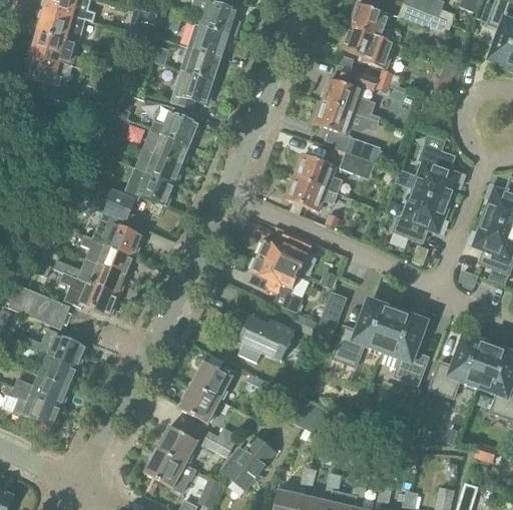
[(46,0),(44,8),(85,20),(85,19),(93,21),(95,12),(87,10),(90,0),(46,0)]
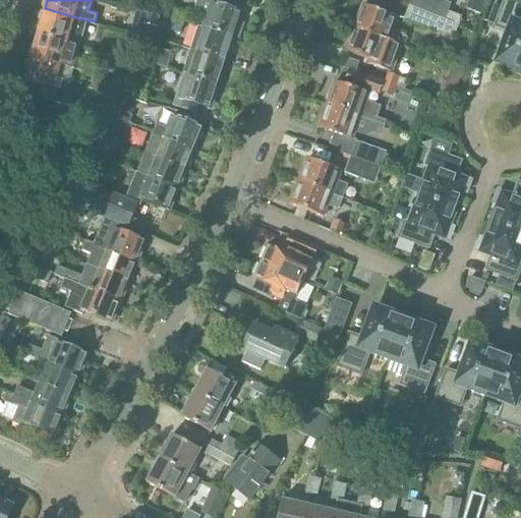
[(206,25),(236,36),(237,35),(240,36),(245,22),(239,20),(242,11),(226,6),(228,0),(198,0),(197,4),(204,6),(203,11),(207,12),(204,23),(206,24),(206,25)]
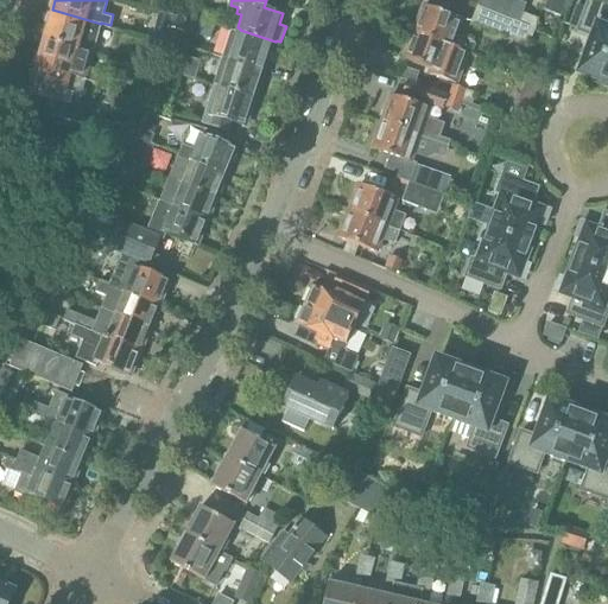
[(479,0),(477,4),(536,26),(539,17),(524,11),(527,1),(524,0),(479,0)]
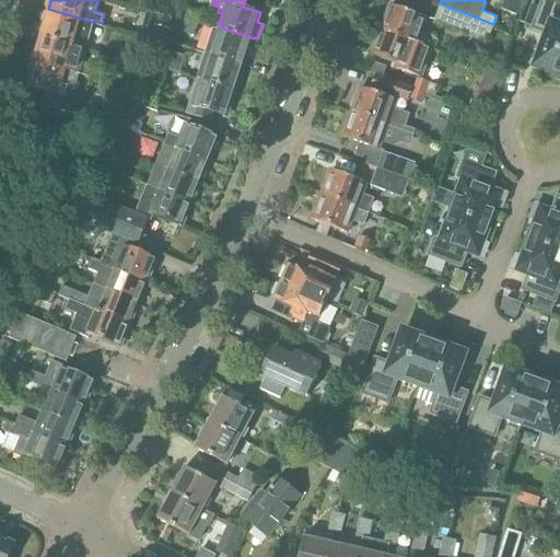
[(559,77),(559,1),(556,0),(541,0),(533,26),(546,31),(547,34),(536,65),(549,69),(548,73),(559,77)]
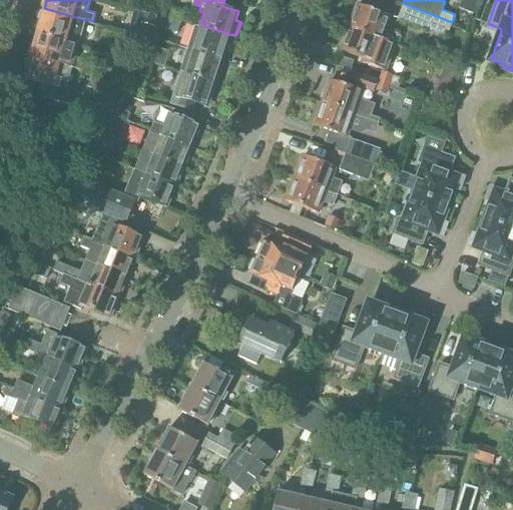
[(359,2),(350,26),(397,43),(397,42),(395,42),(399,32),(386,28),(391,14),(359,2)]
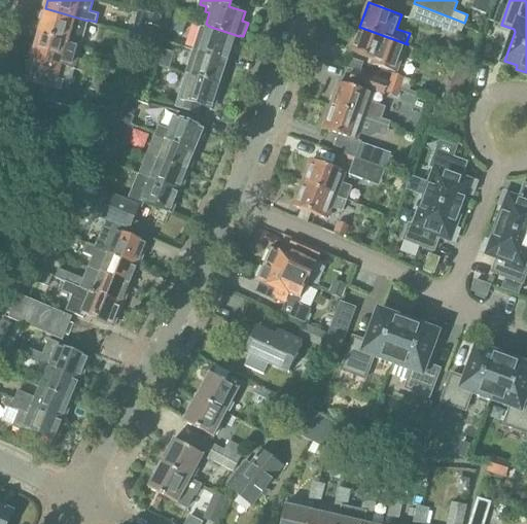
[(464,23),(414,3),(409,16),(459,36),(464,23)]
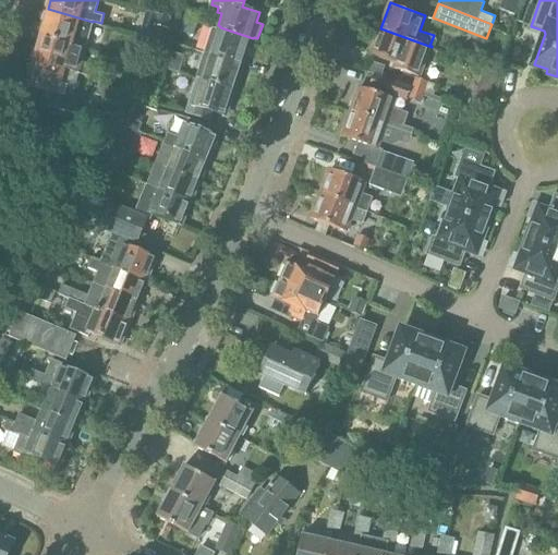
[(93,22),(48,9),(40,35),(85,47),(93,22)]
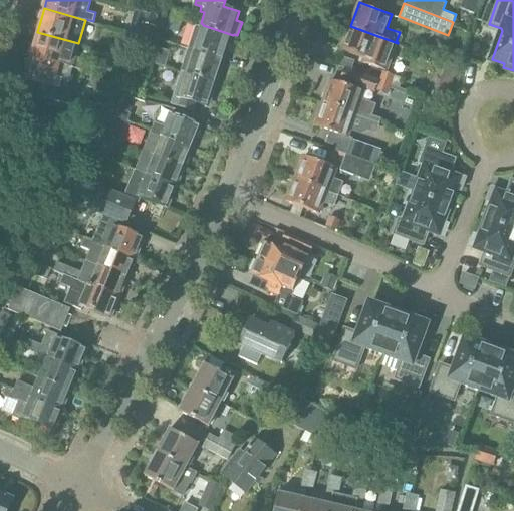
[(178,31),(182,18),(170,15),(166,28),(178,31)]
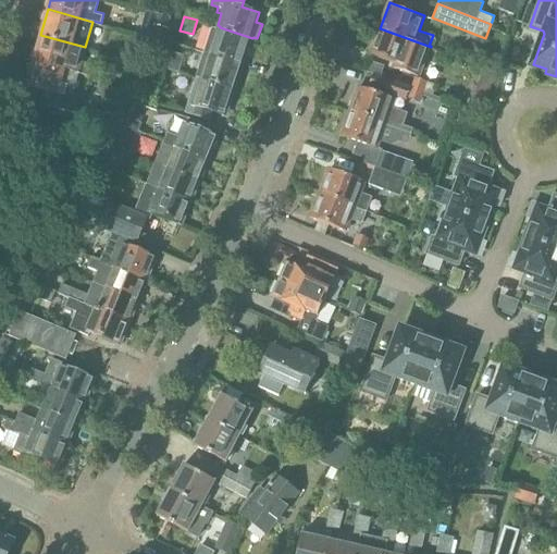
[(161,56),(169,26),(156,23),(148,52),(161,56)]
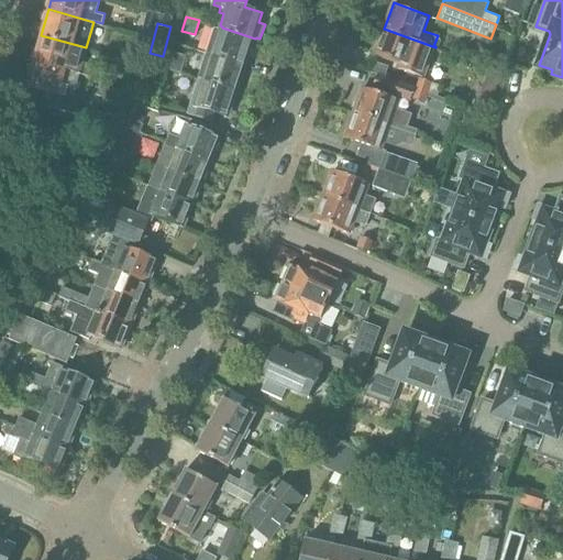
[(222,28),(213,53),(244,63),(247,54),(250,55),(255,39),(222,28)]
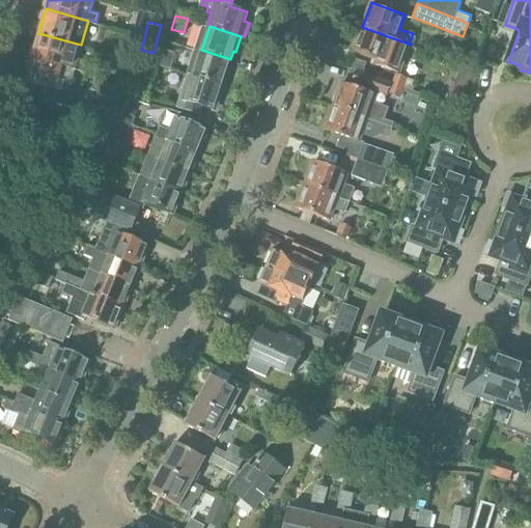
[(411,45),(362,27),(354,50),(374,57),(372,63),(400,73),(411,45)]
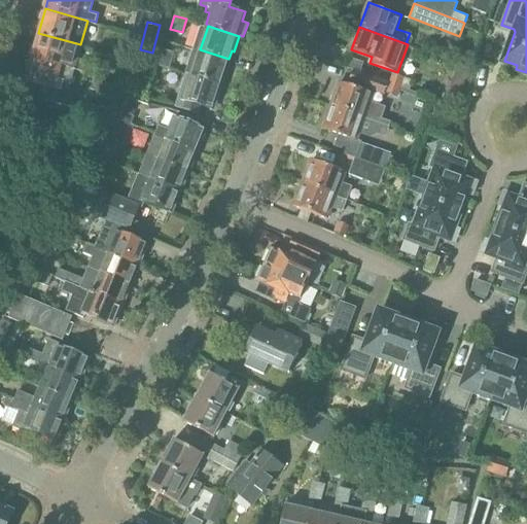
[(77,57),(80,44),(38,33),(32,55),(72,67),(74,68),(80,69),(81,70),(81,72),(93,76),(96,64),(85,60),(85,59),(83,59),(77,57)]
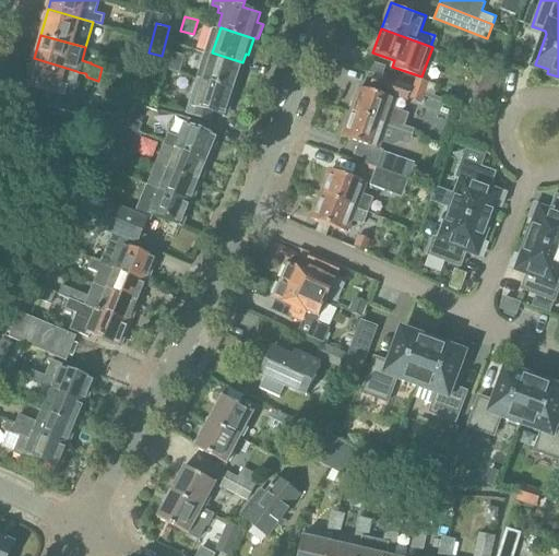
[(164,66),(179,71),(185,54),(169,49),(164,66)]
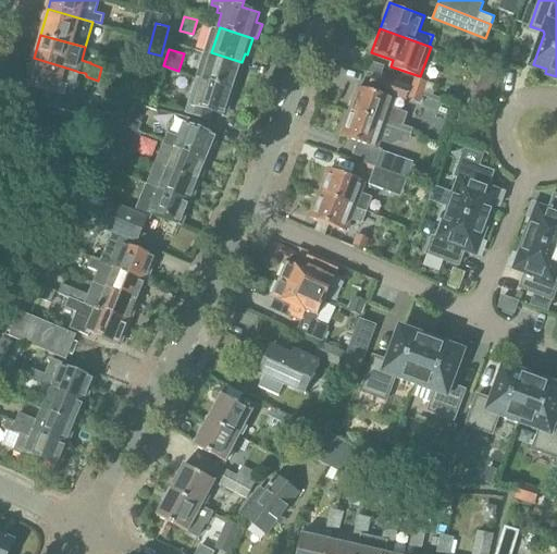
[(234,87),(242,62),(211,52),(205,50),(203,51),(196,74),(197,75),(203,77),(234,87)]
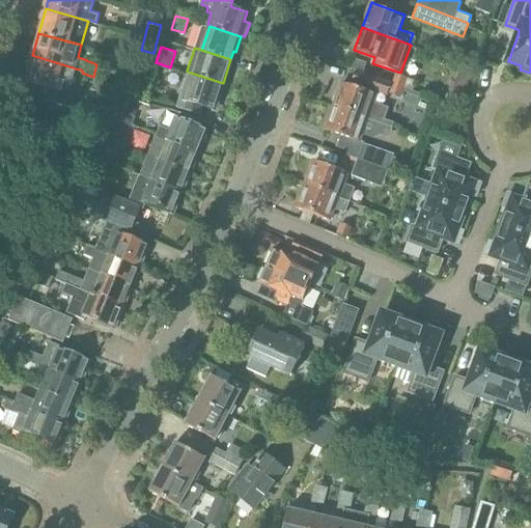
[(73,67),(32,55),(25,80),(37,84),(33,96),(72,107),(78,94),(68,89),(75,68),(73,67)]
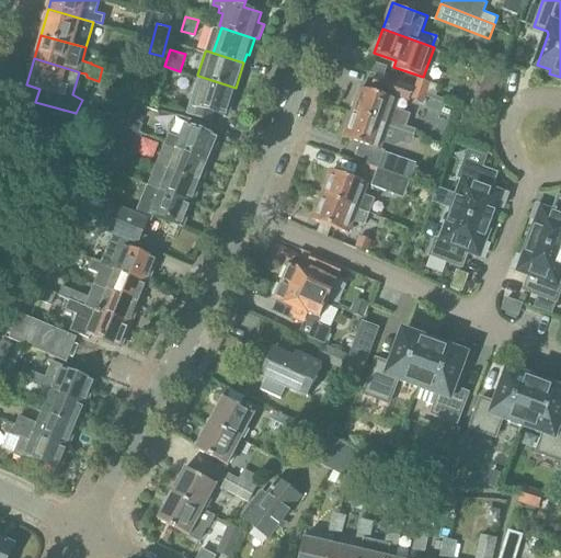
[(485,72),(479,93),(493,98),(496,88),(494,87),(497,76),(485,72)]
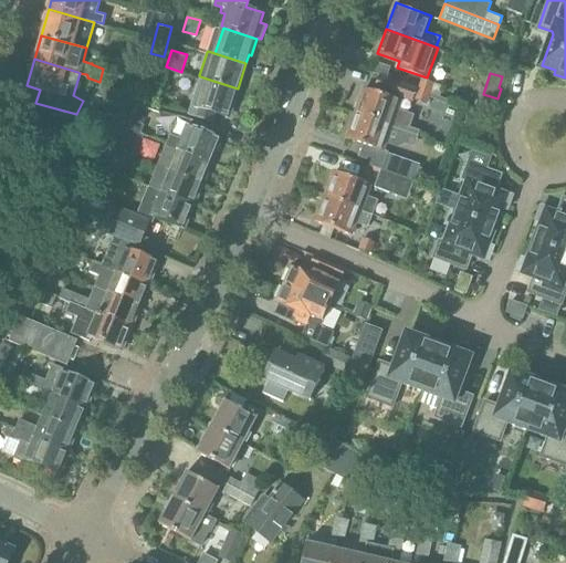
[(435,93),(418,87),(387,75),(383,89),(412,100),(413,97),(430,103),(435,93)]
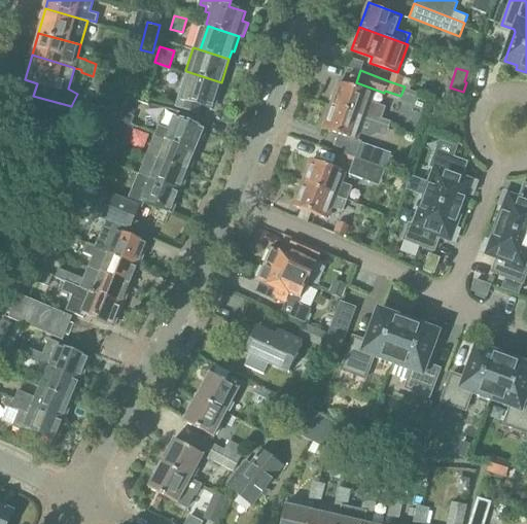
[(221,82),(192,73),(186,71),(175,104),(199,112),(202,103),(213,107),(221,82)]
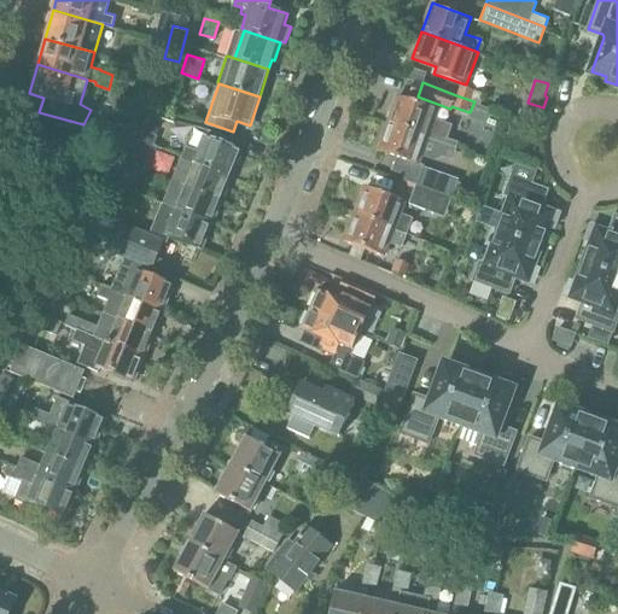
[(460,83),(456,95),(474,101),(481,104),(484,92),(460,83)]
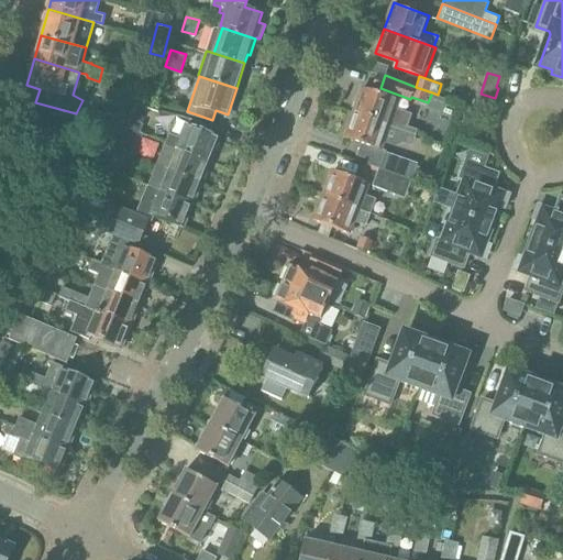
[(124,108),(132,96),(103,79),(97,92),(124,108)]
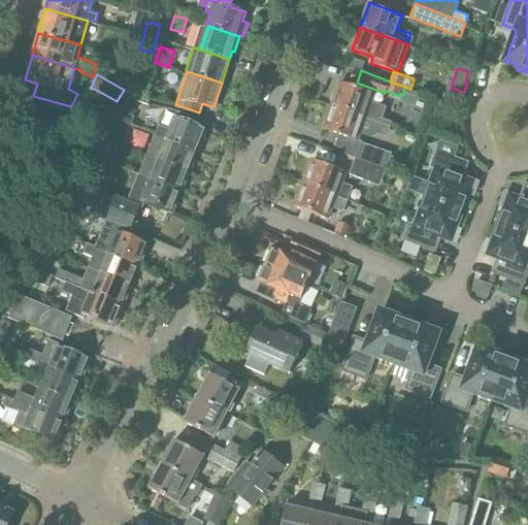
[(341,80),(332,104),(368,117),(377,121),(383,105),(371,101),(374,93),(341,80)]
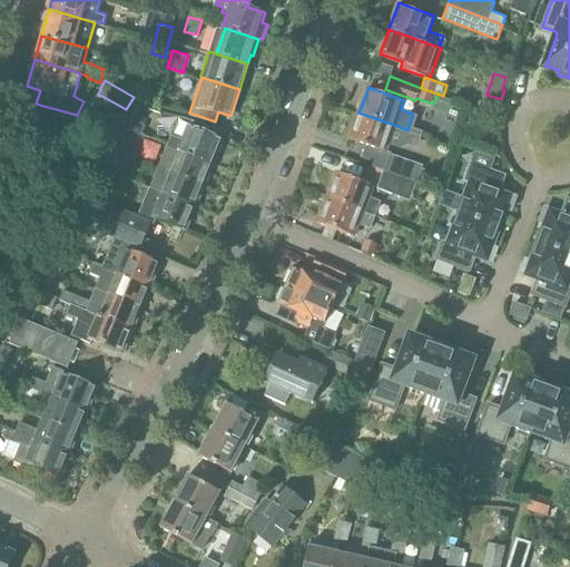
[(385,150),(389,142),(401,146),(405,130),(408,130),(397,126),(359,113),(350,137),(385,150)]
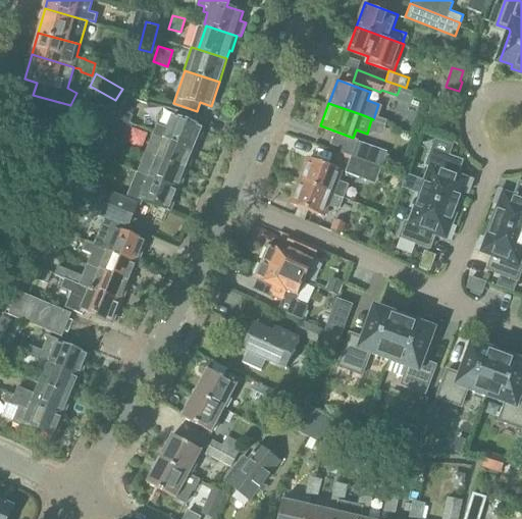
[(442,113),(430,108),(426,118),(438,123),(442,113)]
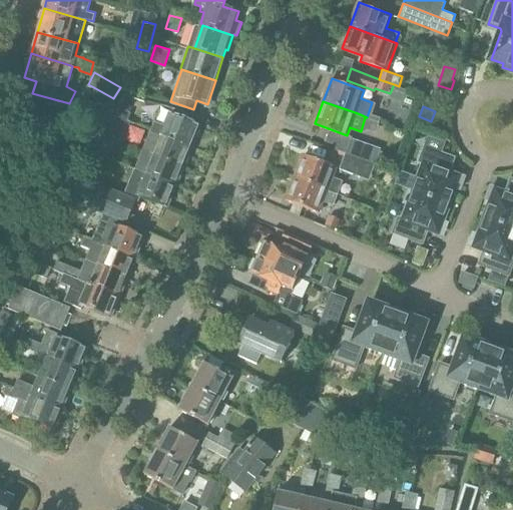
[(120,107),(116,115),(127,119),(130,112),(127,110),(120,107)]
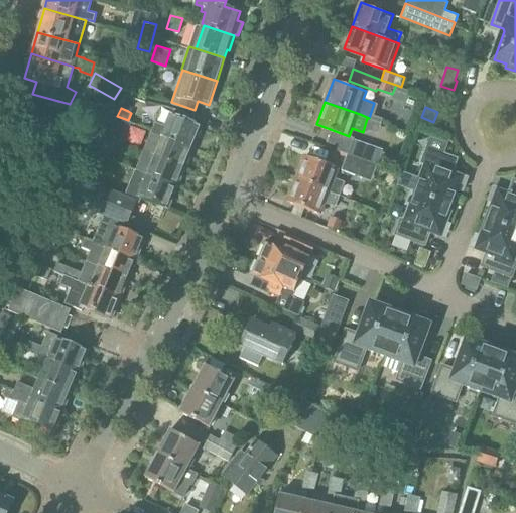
[(191,145),(200,125),(192,122),(196,114),(174,108),(172,114),(167,125),(155,121),(152,129),(191,145)]
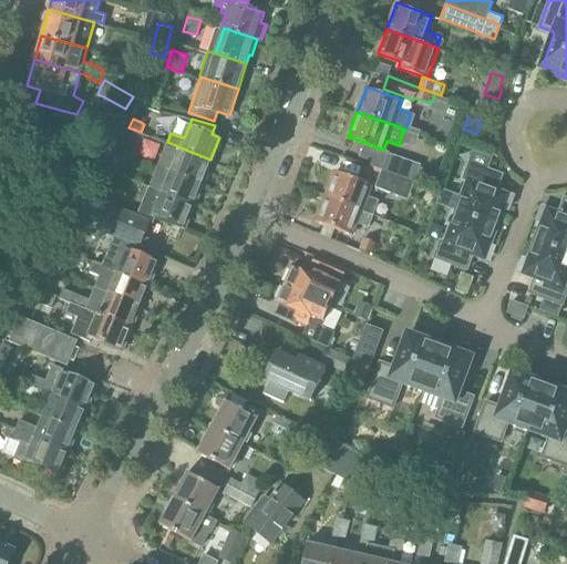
[(141,132),(129,127),(120,146),(132,152),(131,153),(135,155),(144,133),(141,132)]
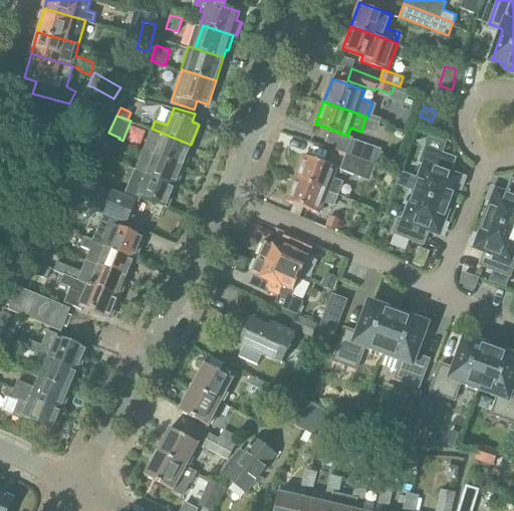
[(152,129),(148,138),(144,149),(183,165),(191,145),(152,129)]
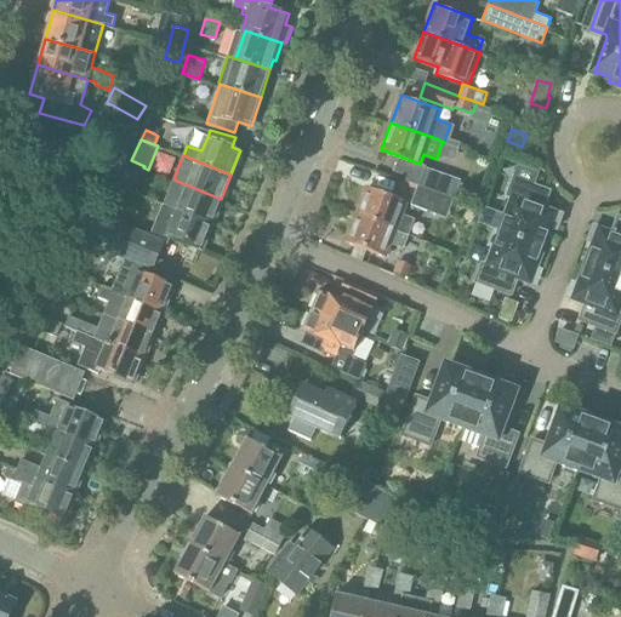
[(144,166),(131,160),(118,182),(130,189),(143,167),(144,166)]
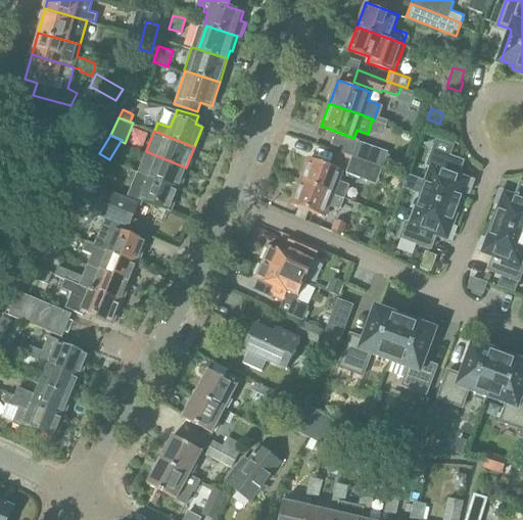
[(381,168),(382,167),(385,156),(388,150),(358,139),(351,156),(381,168)]
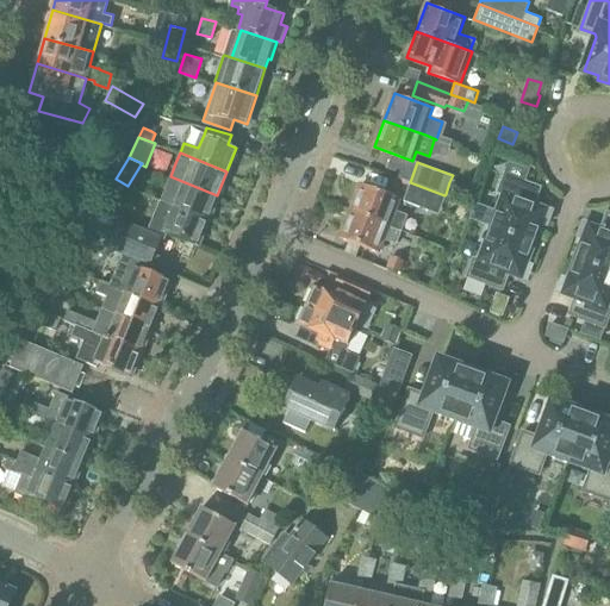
[(535,242),(548,207),(534,202),(540,186),(505,173),(498,191),(503,192),(496,210),(475,201),(472,211),(470,217),(486,223),(486,224),(535,242)]
